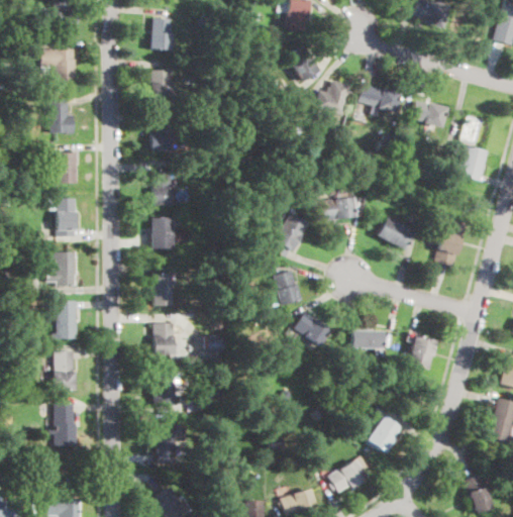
[(73,0),(74,11),(77,10),(77,29),(56,30),(55,0),(73,0)]
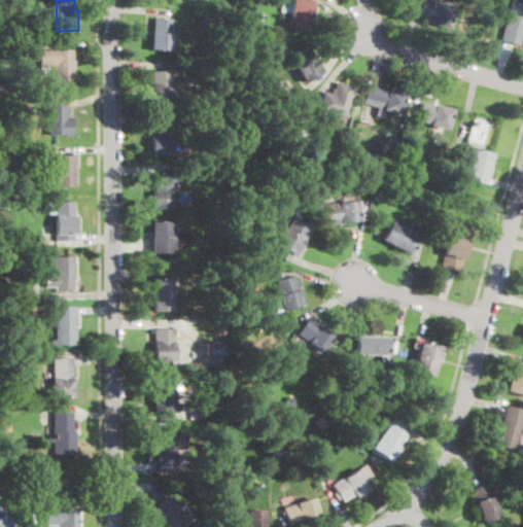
[(285,0),(315,0),(310,32),(290,28),(293,12),(284,11),(285,0)]
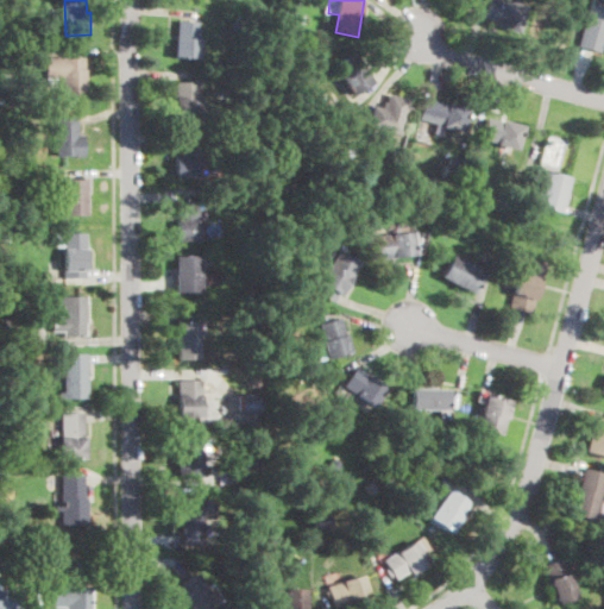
[(543,27),(530,41),(510,22),(488,16),(491,0),(511,0),(532,5),(529,13),(543,27)]
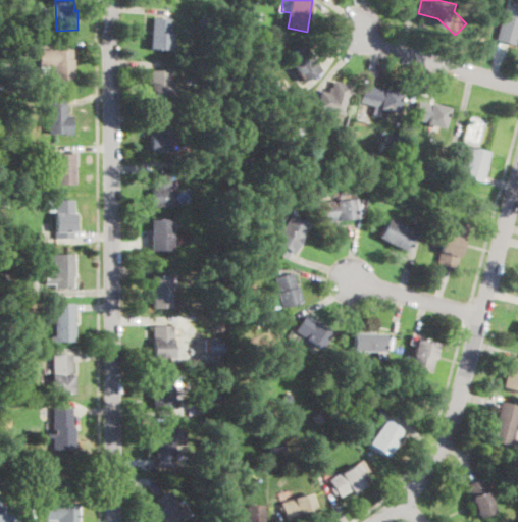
[(517,45),(499,40),(510,0),(517,0),(517,45)]
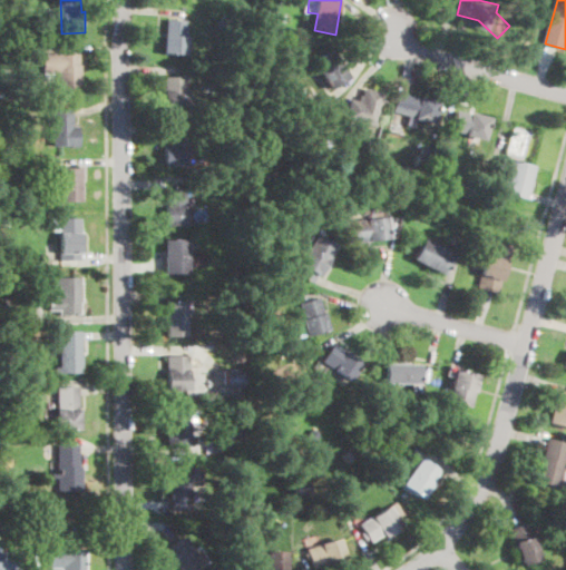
[(187,55),(187,56),(166,55),(169,19),(189,20),(187,55)]
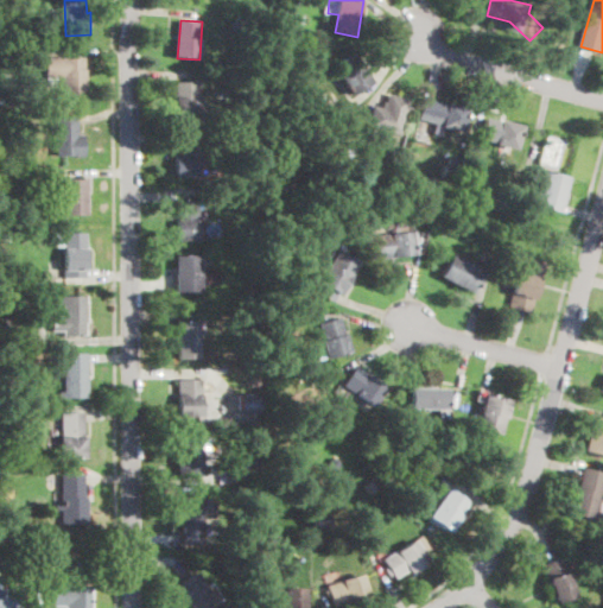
[(14,56),(2,56),(2,46),(13,46),(14,56)]
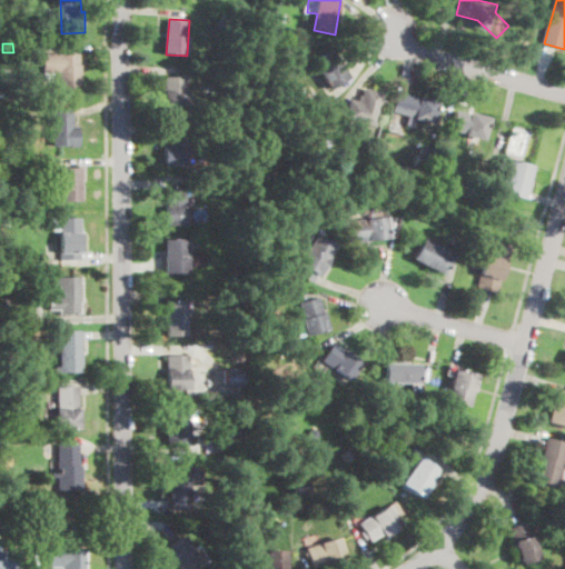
[(342,60),(352,77),(331,89),(320,71),(316,73),(310,63),(335,49),(342,60)]
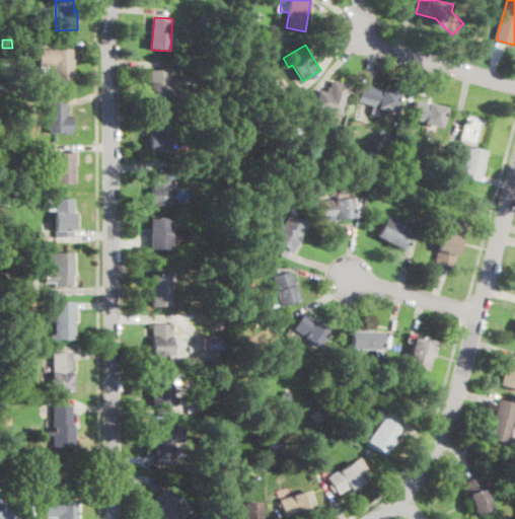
[(75,49),(75,59),(77,59),(77,82),(57,82),(57,71),(51,71),(51,61),(43,61),(43,49),(75,49)]
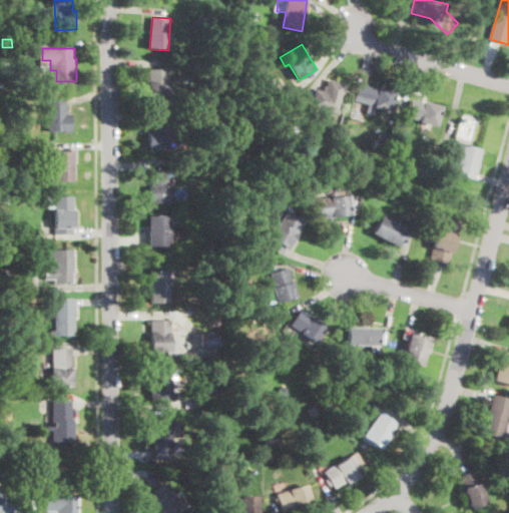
[(170,101),(150,101),(150,69),(168,69),(170,69),(170,101)]
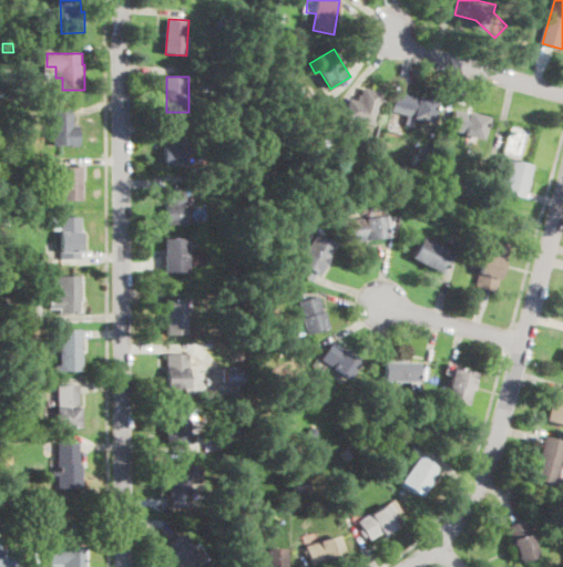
[(0,84),(12,84),(12,91),(20,91),(20,96),(0,96),(0,84)]
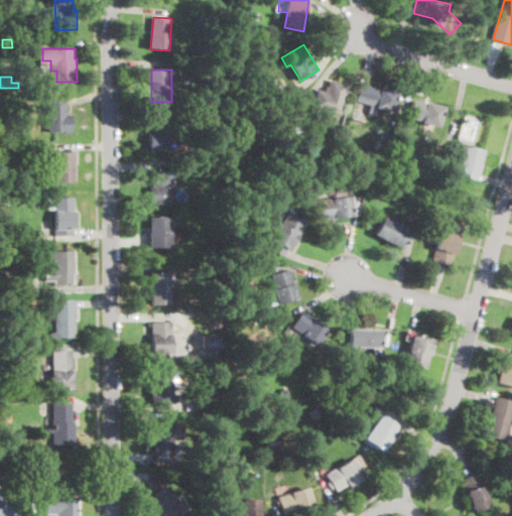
[(351,85),(344,115),(314,107),(320,90),(330,92),(333,80),(351,85)]
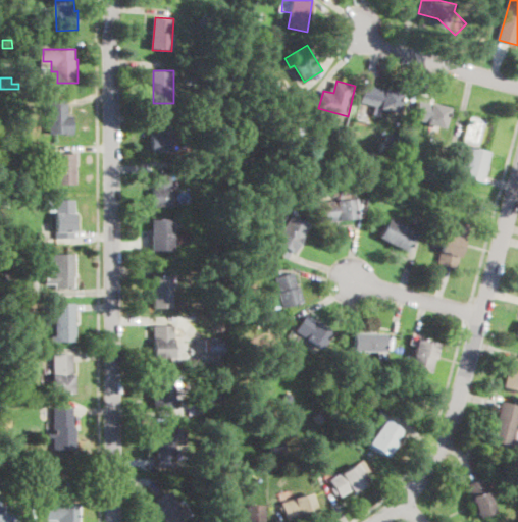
[(403,103),(401,113),(384,109),(382,117),(374,115),(376,106),(362,103),(367,84),(406,93),(403,103)]
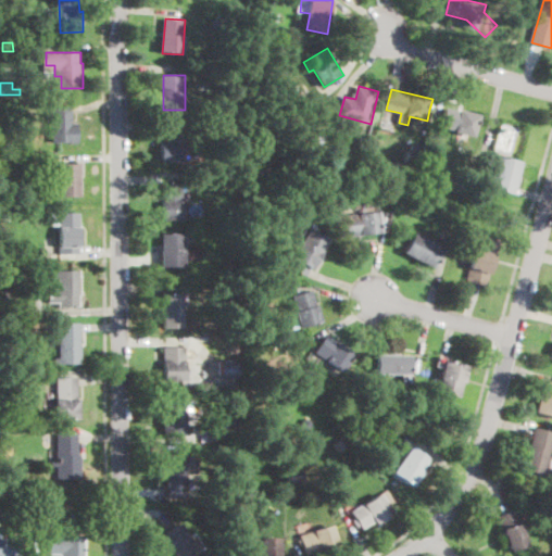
[(74,113),(75,123),(79,123),(79,142),(55,143),(54,105),(74,105),(74,113)]
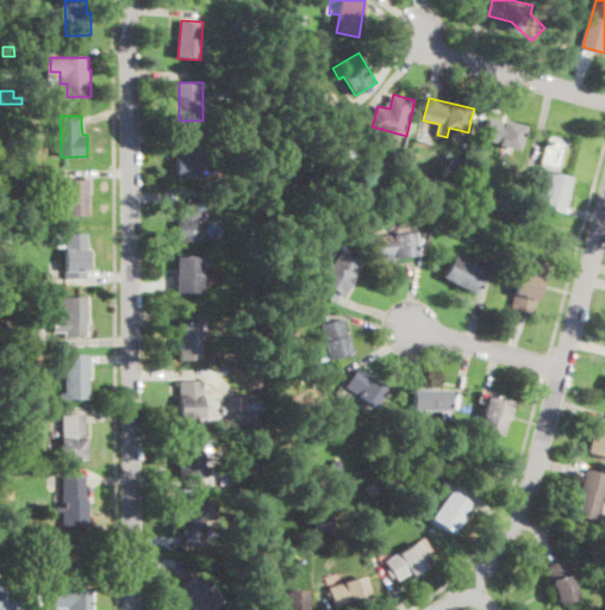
[(528,126),(522,149),(485,138),(491,116),(528,126)]
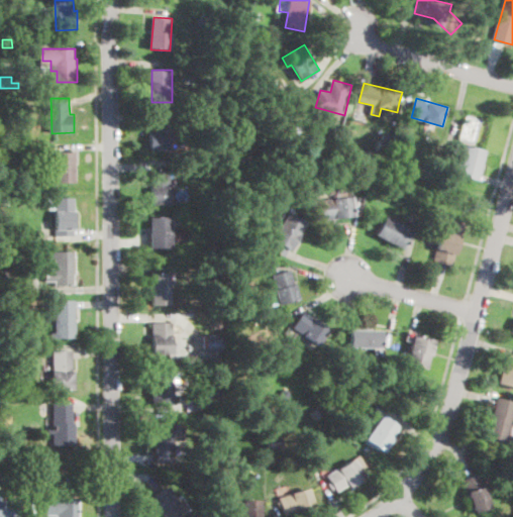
[(173,149),(150,150),(150,132),(155,132),(155,118),(173,118),(173,149)]
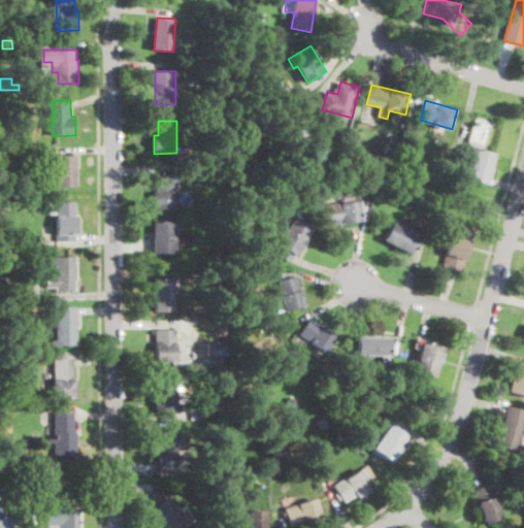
[(403,138),(401,145),(393,142),(395,136),(403,138)]
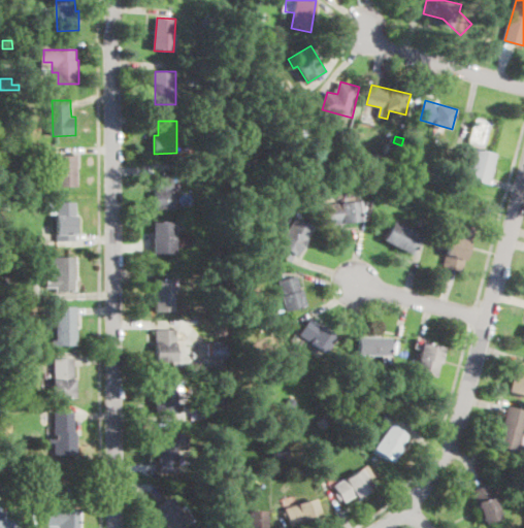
[(401,146),(399,154),(388,150),(390,143),(401,146)]
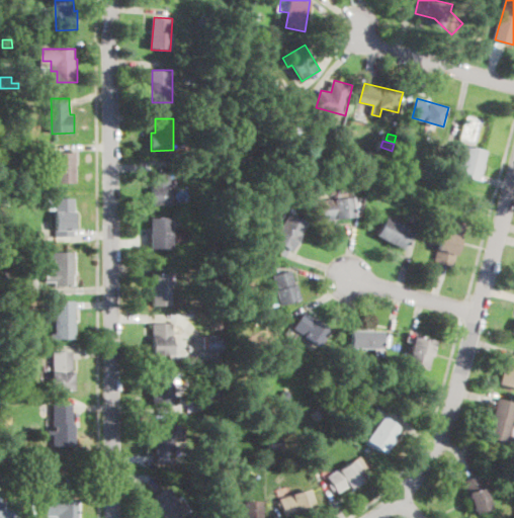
[(480,180),(458,176),(465,145),(487,150),(480,180)]
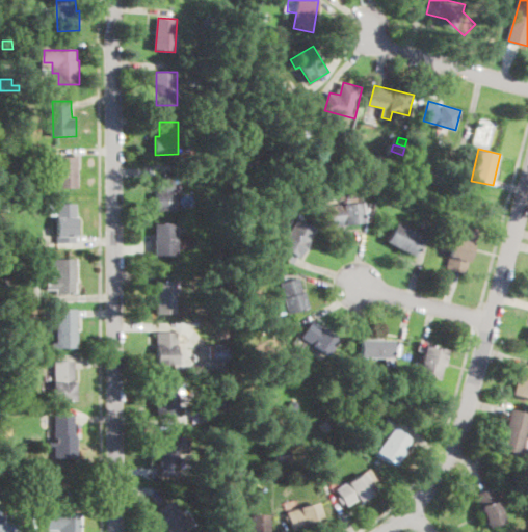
[(77,187),(77,188),(56,188),(57,157),(78,157),(77,187)]
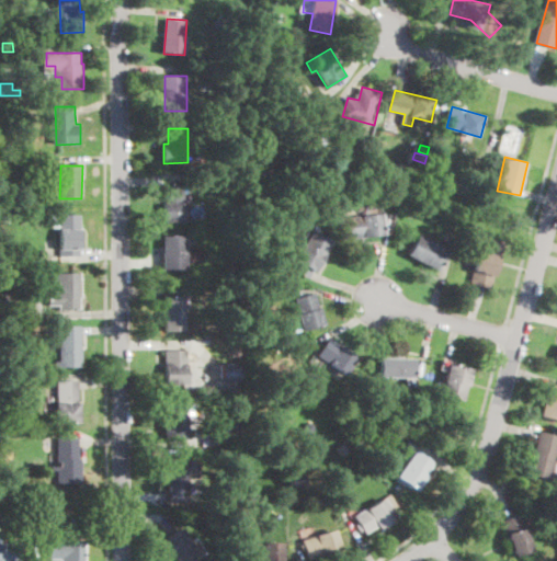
[(185,222),(167,222),(167,186),(185,186),(185,222)]
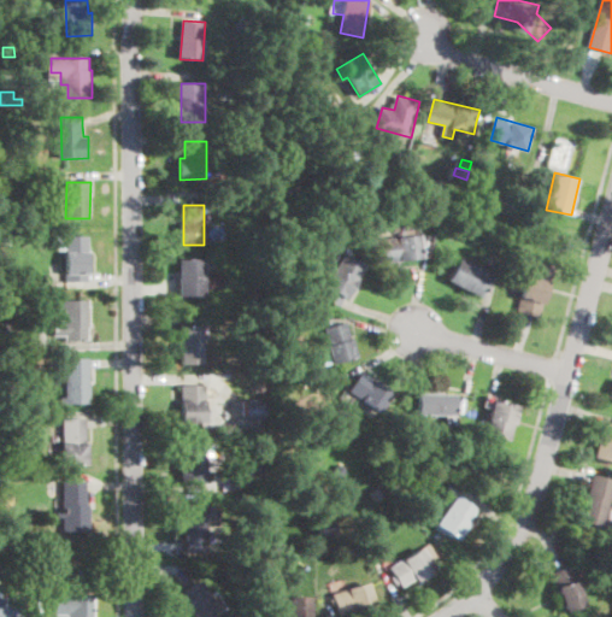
[(381,218),(383,239),(386,240),(386,238),(424,235),(425,259),(388,263),(387,254),(378,254),(370,239),(369,229),(368,229),(368,228),(364,228),(363,216),(380,213),(381,218)]
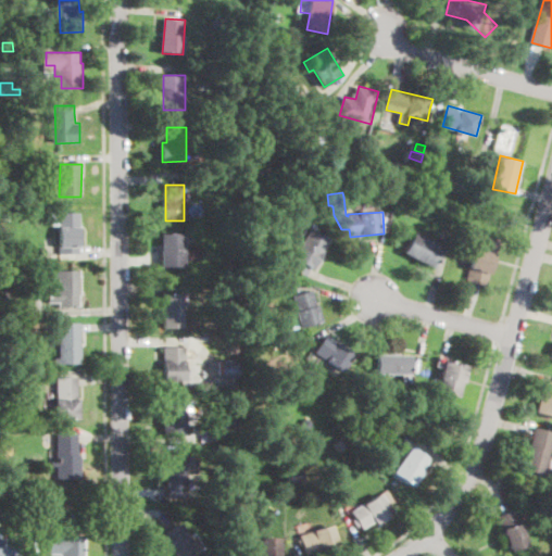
[(384,230),(384,229),(387,212),(393,212),(390,231),(384,230)]
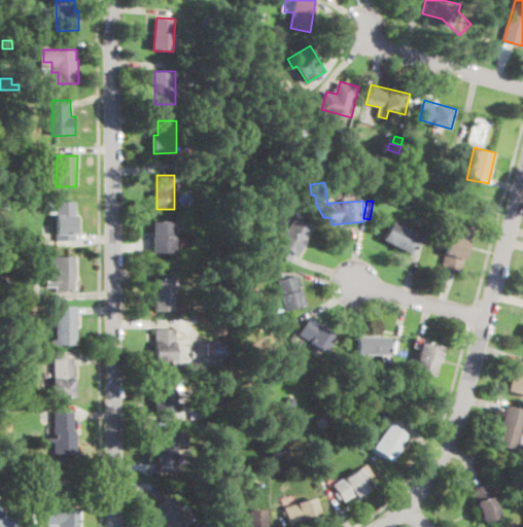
[(78,233),(78,241),(60,241),(60,235),(58,202),(77,202),(78,233)]
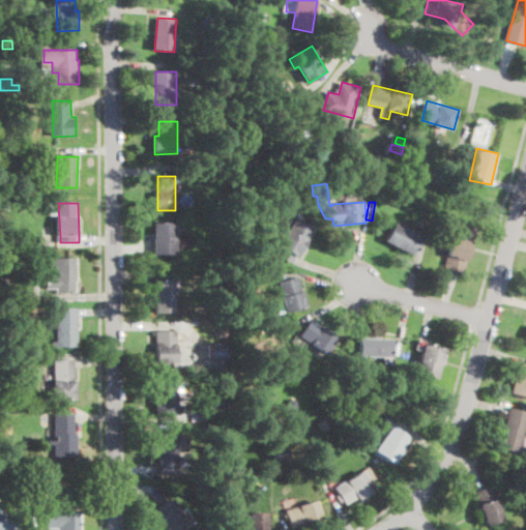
[(295,262),(294,263),(278,253),(298,218),(316,229),(295,262)]
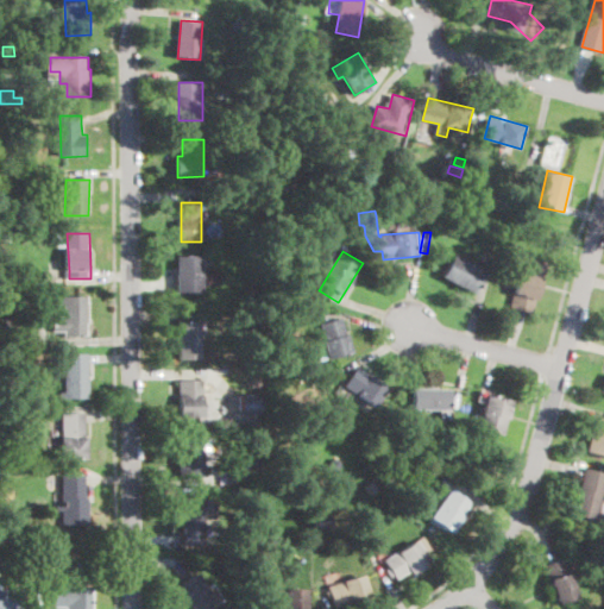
[(205,292),(180,292),(180,256),(202,256),(205,256),(205,292)]
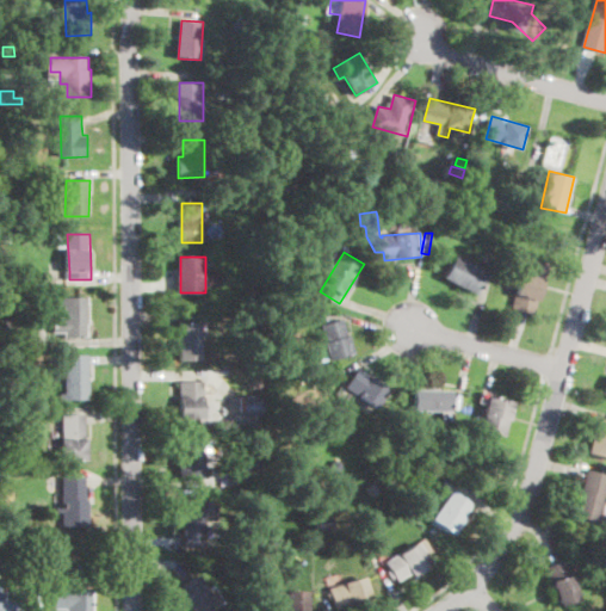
[(490,273),(478,295),(446,277),(457,257),(490,273)]
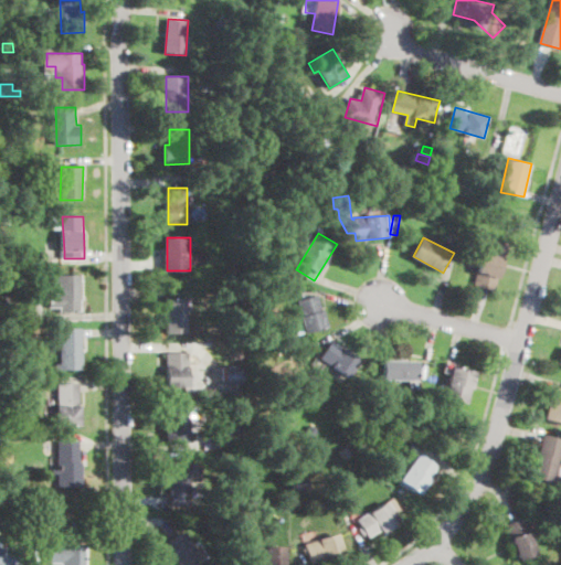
[(504,265),(497,290),(475,285),(482,262),(487,240),(509,245),(504,265)]
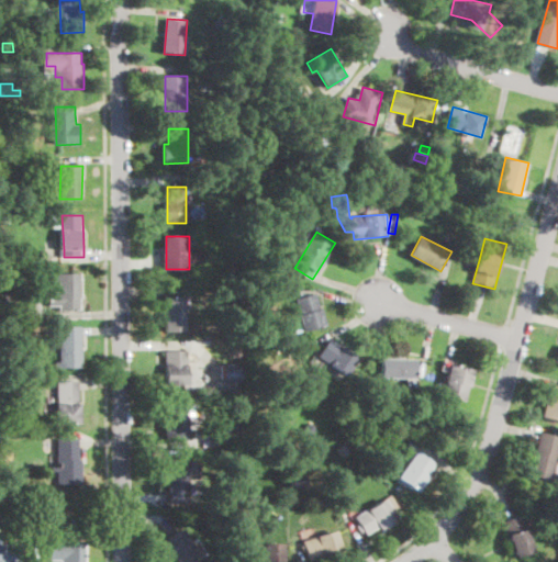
[(84,273),(85,294),(85,299),(82,299),(82,310),(63,311),(63,306),(52,306),(52,293),(63,293),(62,282),(59,282),(59,274),(84,273)]
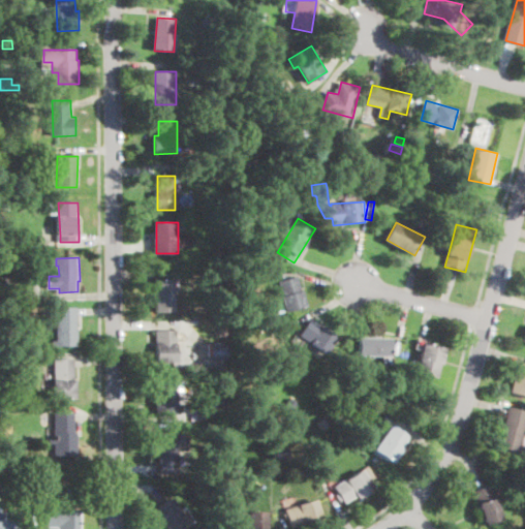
[(303,289),(303,290),(305,290),(309,308),(287,313),(287,311),(280,313),(277,302),(284,300),(283,296),(284,296),(281,281),(300,276),(303,289)]
